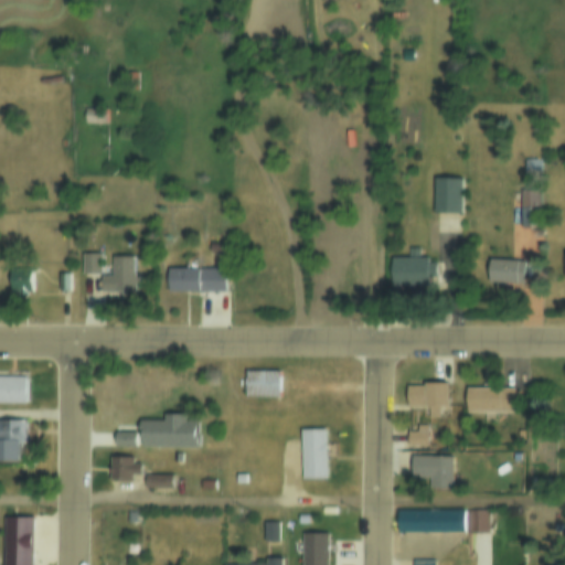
[(402,46),(413,46),(413,57),(402,57),(402,46)]
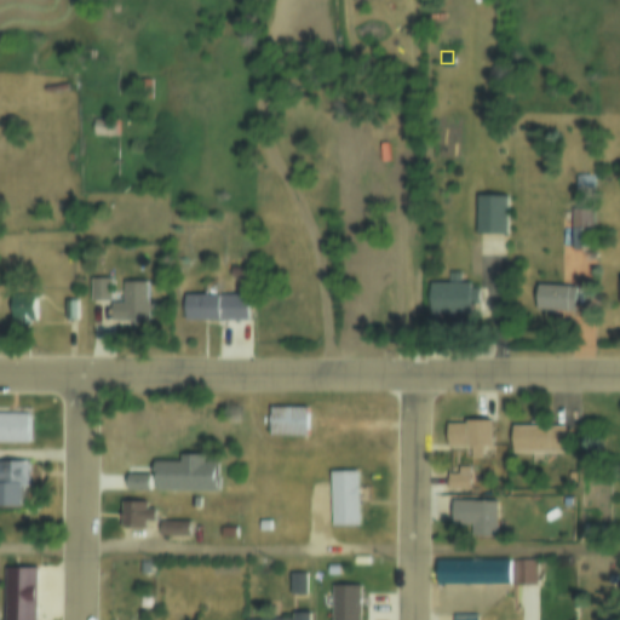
[(136,84),(148,84),(148,98),(136,98),(136,84)]
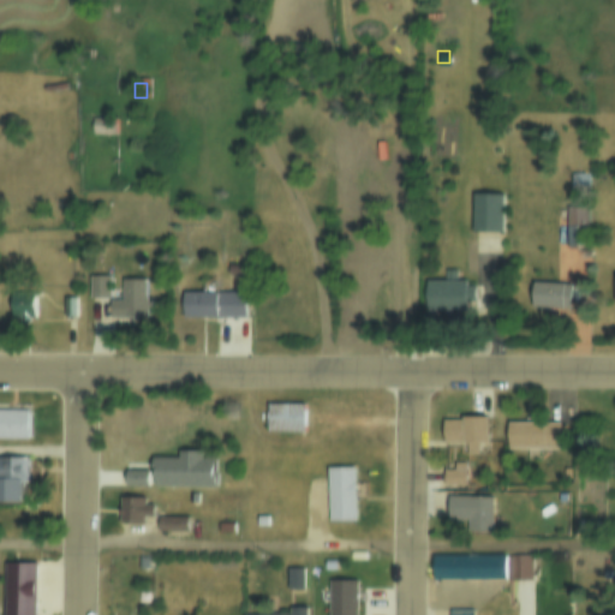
[(90,121),(103,121),(103,137),(90,137),(90,121)]
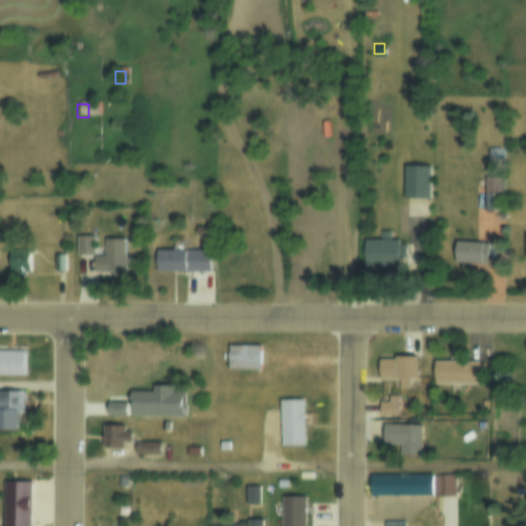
[(486,145),(501,145),(501,159),(486,159),(486,145)]
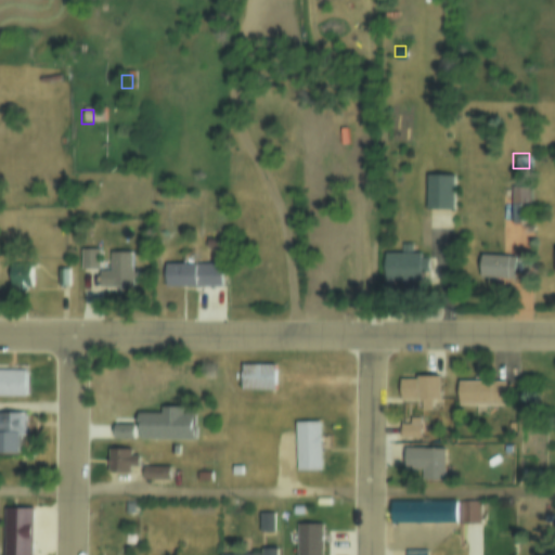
[(426,172),(451,172),(451,207),(426,207),(426,172)]
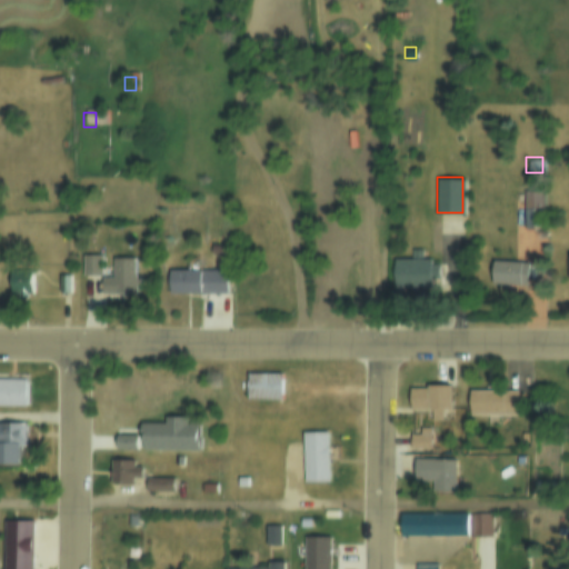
[(523,190),(542,190),(542,228),(523,228),(523,190)]
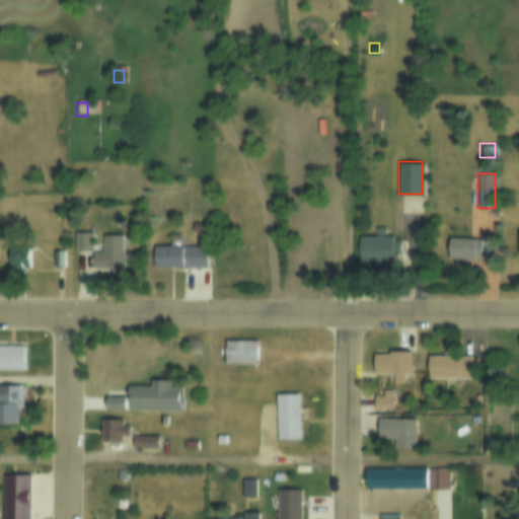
[(374,224),(384,224),(384,234),(392,234),(392,239),(398,239),(398,256),(392,256),(392,263),(359,263),(358,235),(374,234),(374,224)]
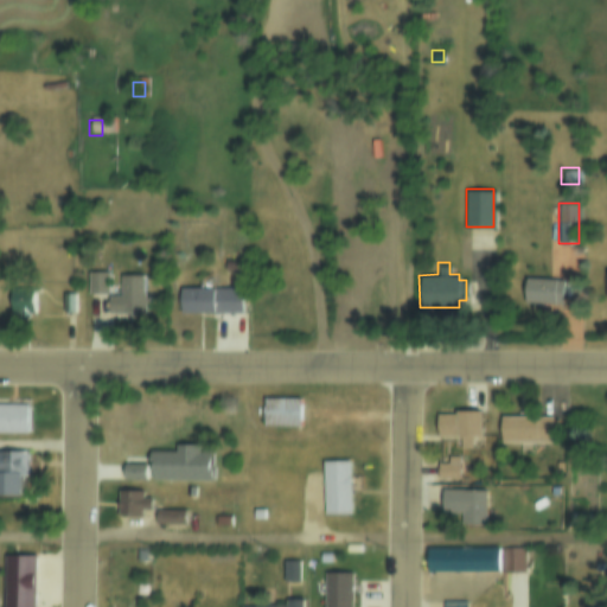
[(525,278),(561,280),(560,305),(523,302),(525,278)]
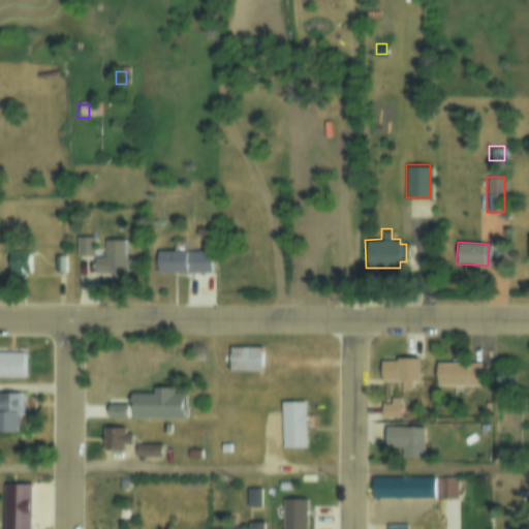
[(75,243),(91,243),(91,260),(75,260),(75,243)]
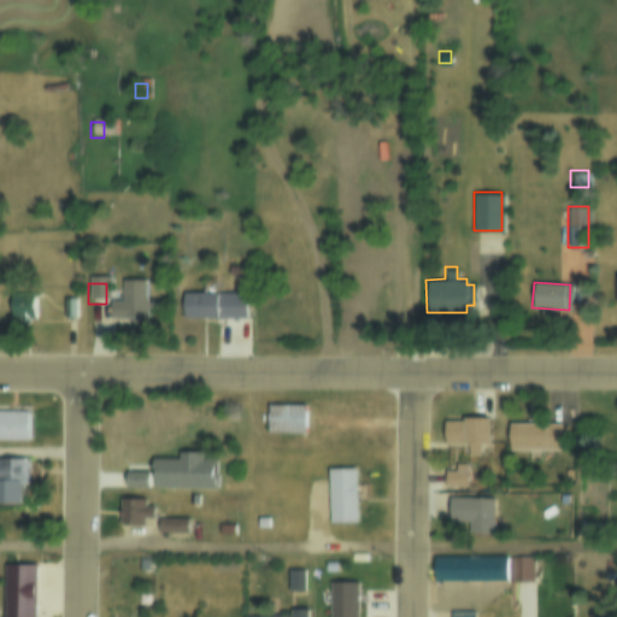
[(109,306),(119,306),(119,287),(144,287),(144,324),(109,324),(109,306)]
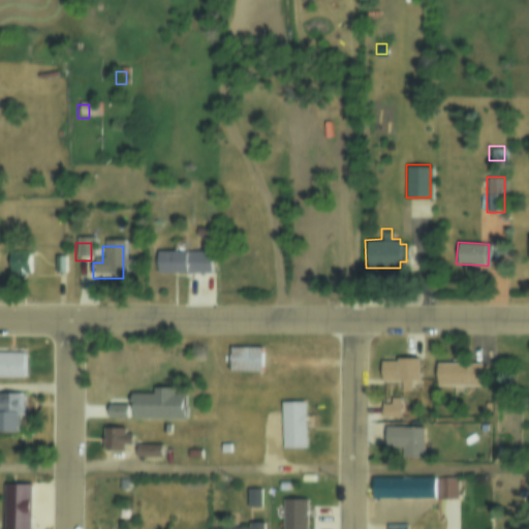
[(7,253),(28,253),(28,275),(7,275),(7,253)]
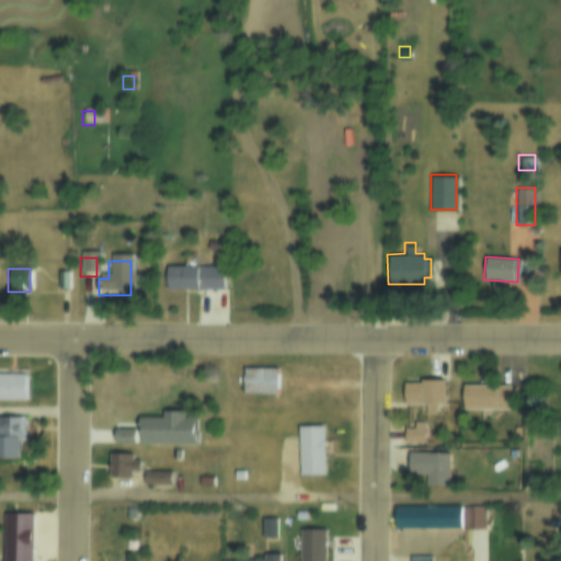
[(201,292),(201,294),(163,294),(163,271),(196,271),(196,268),(222,268),(222,292),(201,292)]
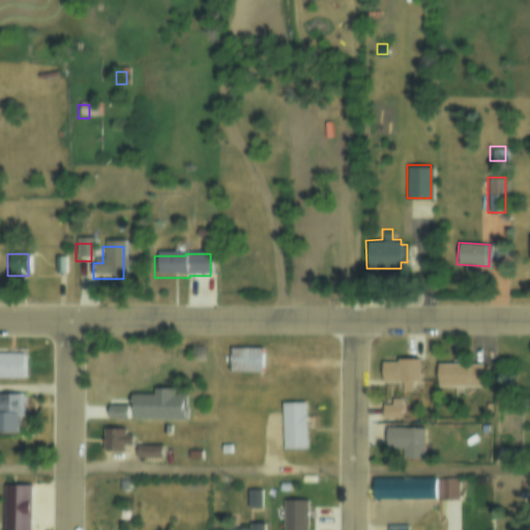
[(53,259),(63,259),(63,275),(53,276),(53,259)]
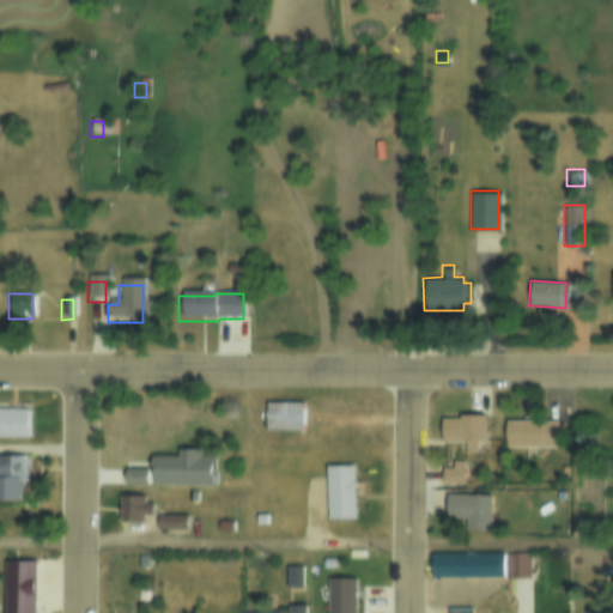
[(263,402),(302,404),(301,432),(262,431),(263,402)]
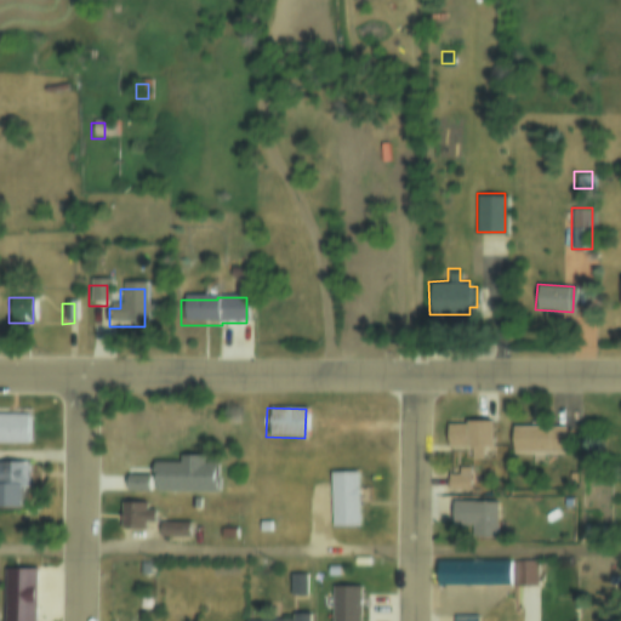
[(0,415),(26,415),(26,445),(0,445),(0,415)]
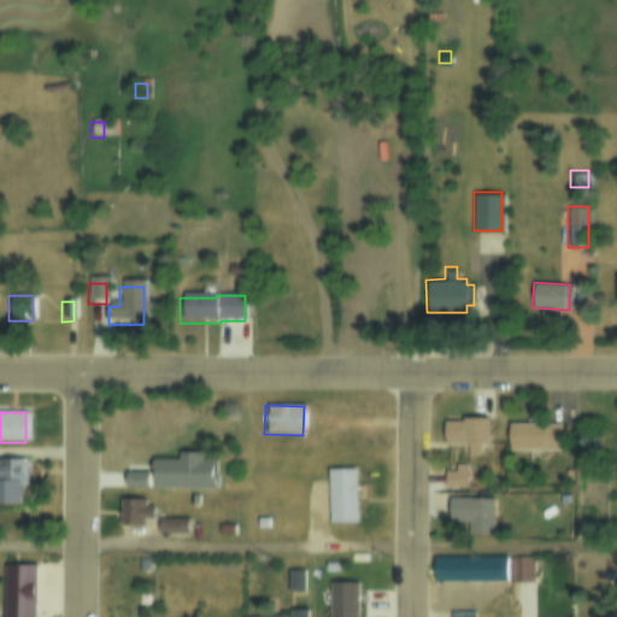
[(486,423),(486,451),(440,451),(440,423),(486,423)]
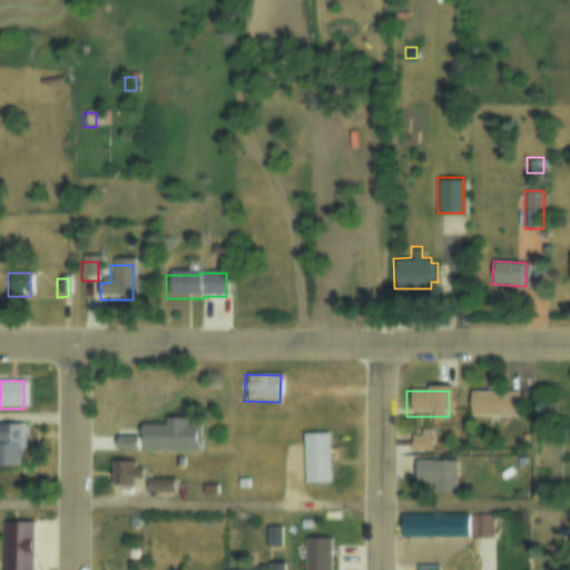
[(468,394),(516,394),(516,419),(468,419),(468,394)]
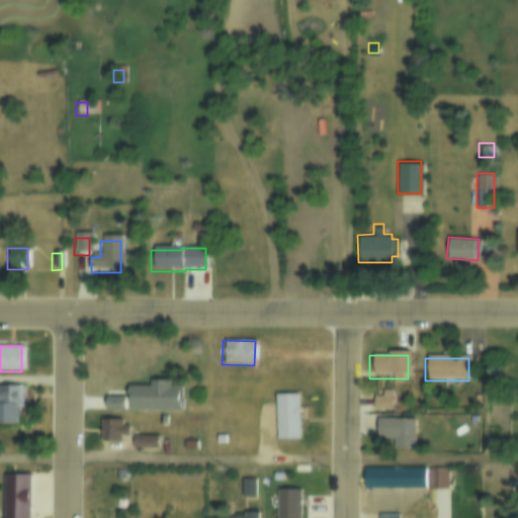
[(0,385),(17,385),(17,427),(0,427),(0,385)]
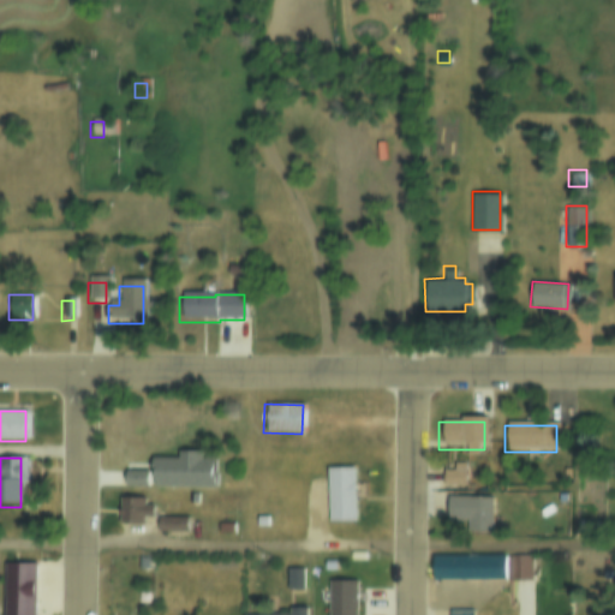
[(151,460),(213,461),(212,490),(150,489),(151,460)]
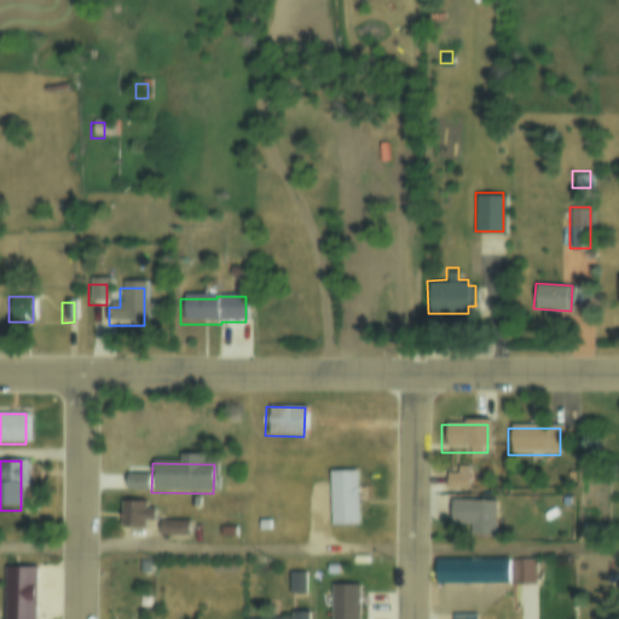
[(328,473),(353,473),(353,527),(328,527),(328,473)]
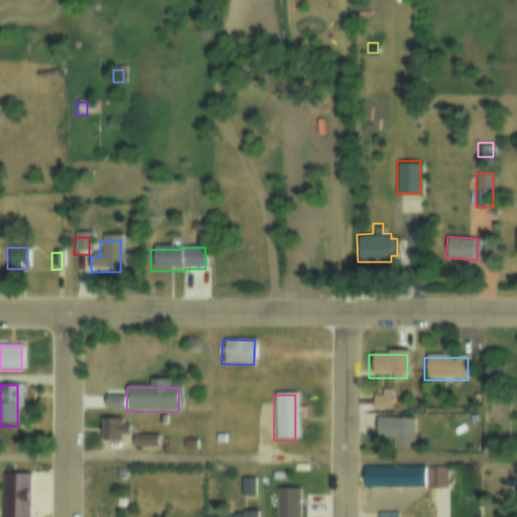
[(120,435),(120,441),(100,441),(100,418),(120,418),(120,424),(126,424),(126,435),(120,435)]
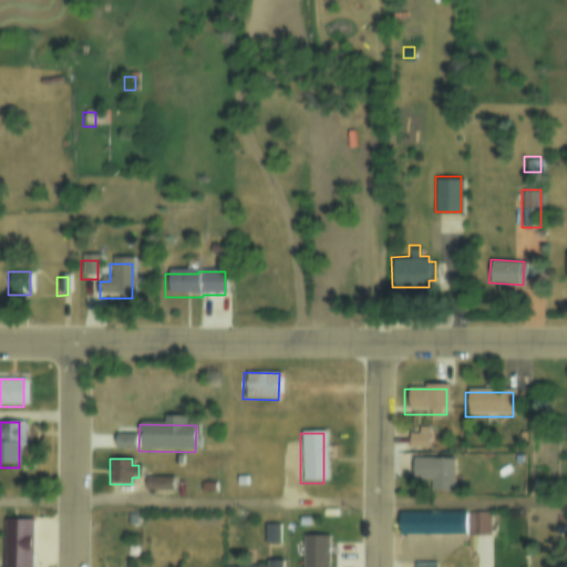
[(451,464),(451,498),(432,498),(431,486),(411,486),(411,464),(451,464)]
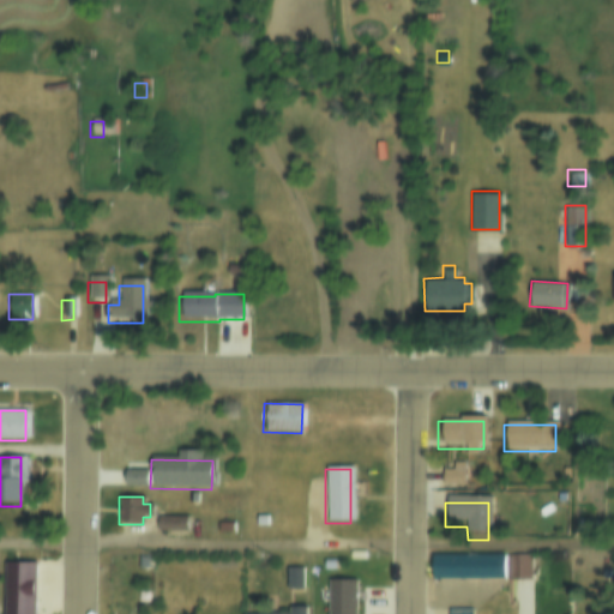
[(265,516),(265,524),(256,524),(256,515),(258,515),(258,507),(275,507),(275,516),(265,516)]
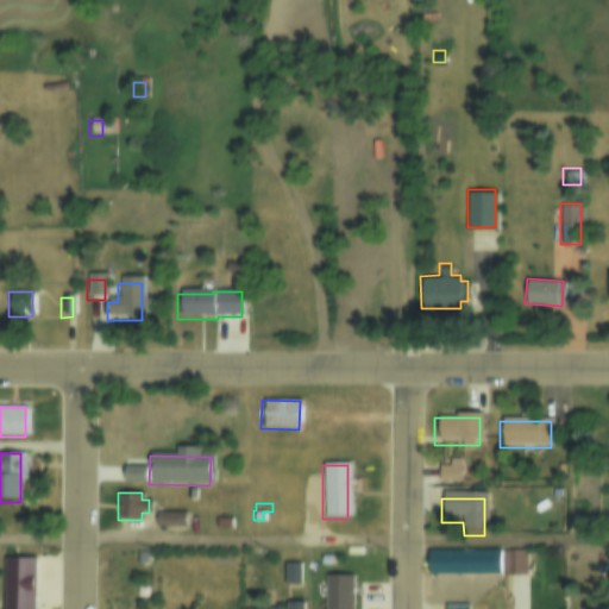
[(156,510),(181,510),(182,527),(156,527),(156,510)]
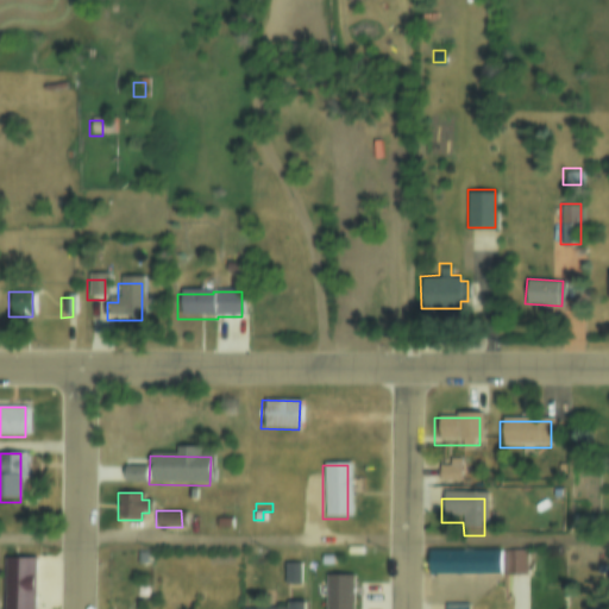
[(215,516),(230,516),(230,527),(215,527),(215,516)]
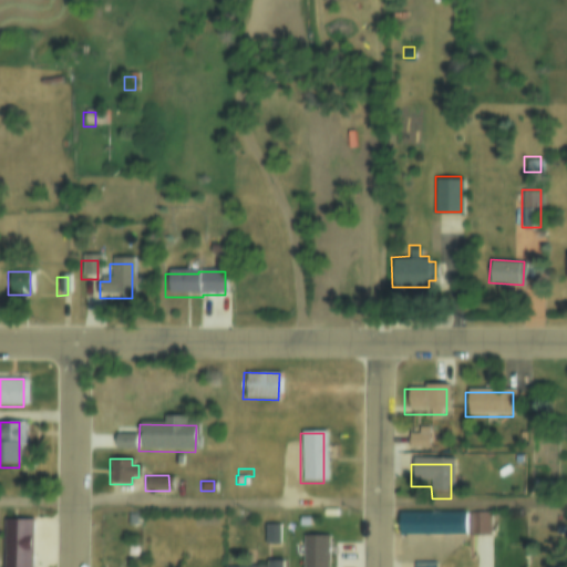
[(126,511),(138,511),(138,524),(126,525),(126,511)]
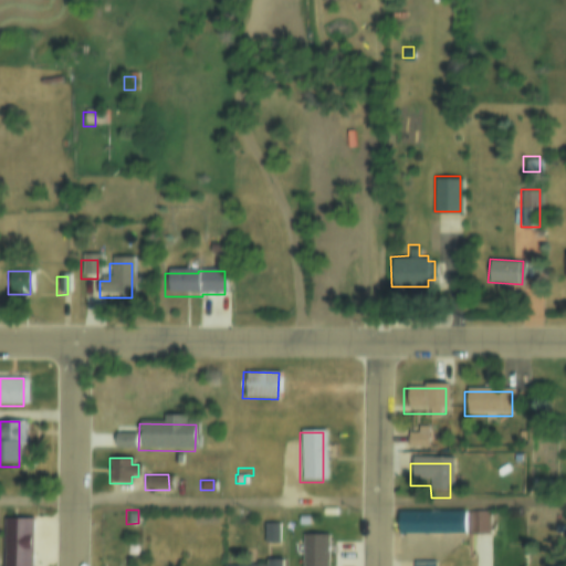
[(463,540),(463,515),(397,515),(397,540),(463,540)]
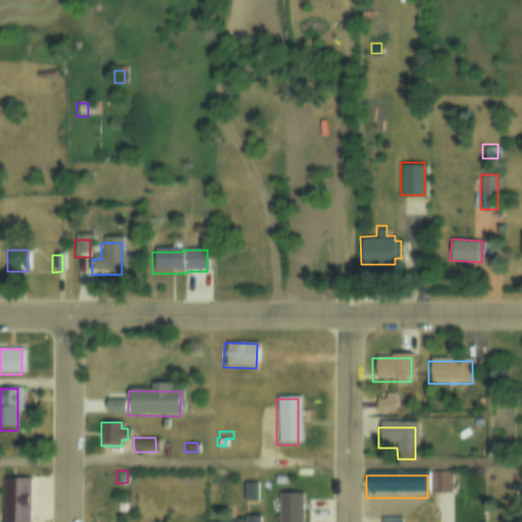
[(427,475),(448,475),(448,498),(427,498),(427,475)]
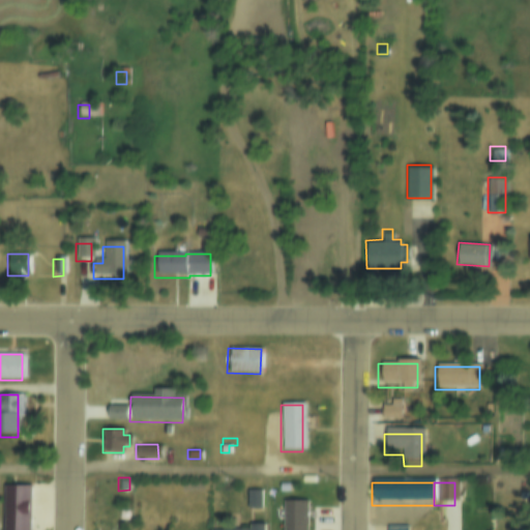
[(4,529),(4,483),(29,483),(29,529),(4,529)]
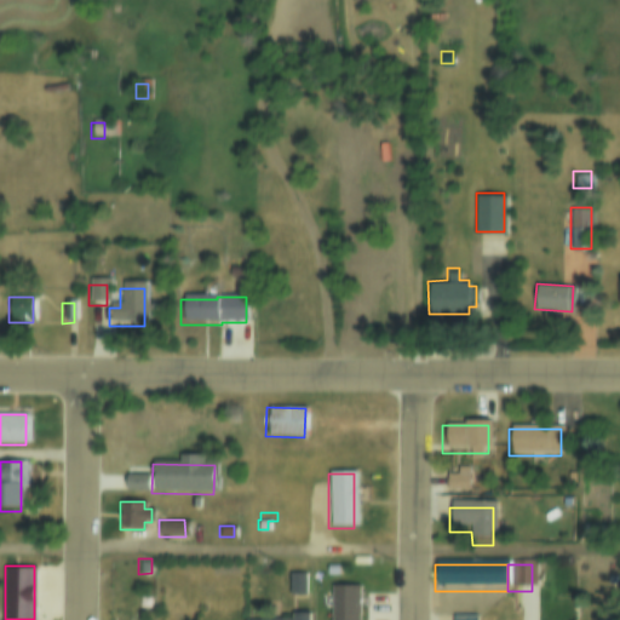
[(287,574),(303,574),(303,595),(287,595),(287,574)]
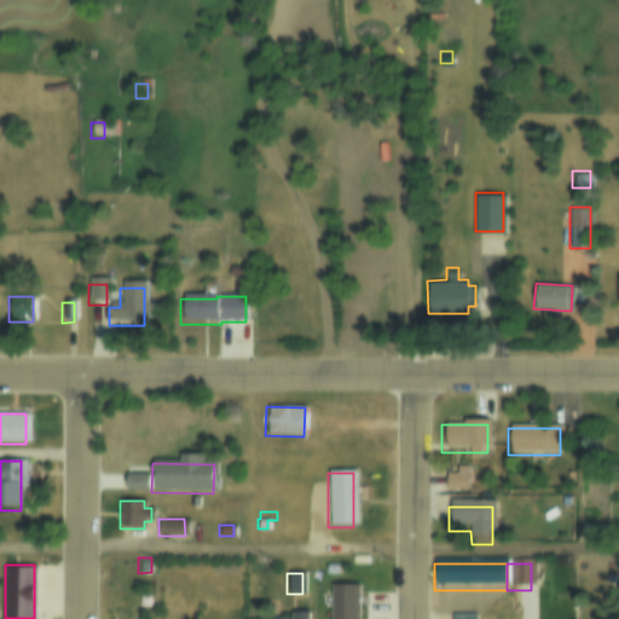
[(357,618),(328,618),(328,589),(357,588),(357,595),(362,595),(362,608),(357,608),(357,618)]
